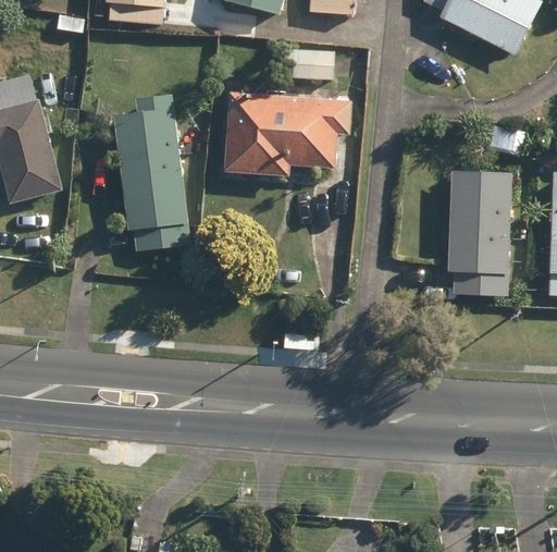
[(109,20),(163,24),(165,0),(106,0),(106,2),(111,3),(109,20)]
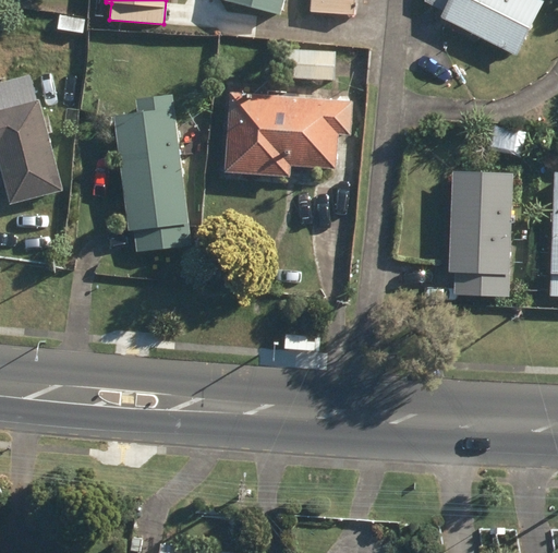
[(223,0),(223,1),(281,15),(284,0),(223,0)]
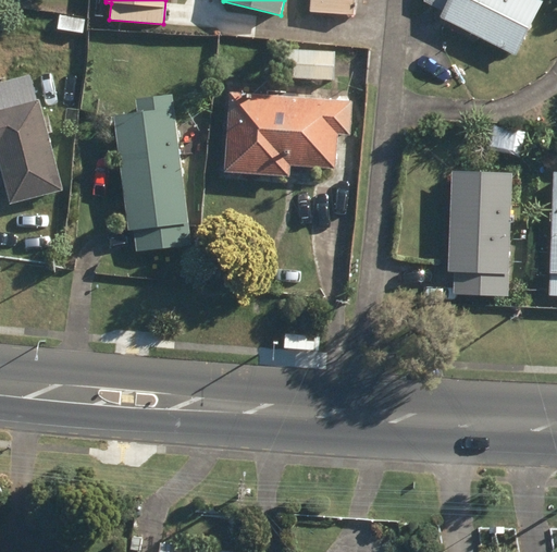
[(311,0),(310,10),(355,12),(355,0),(311,0)]
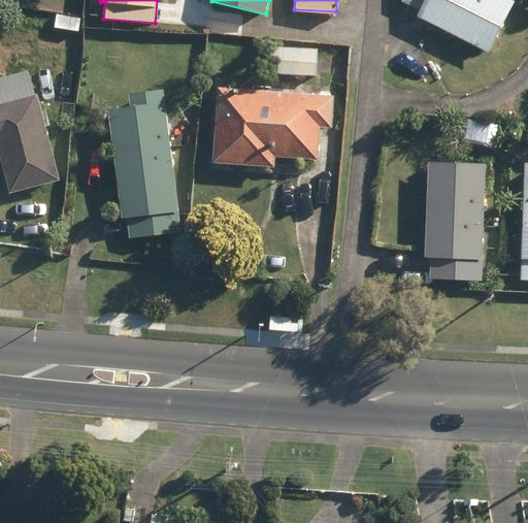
[(419,17),(489,52),(514,2),(509,0),(402,0),(422,9),(419,17)]
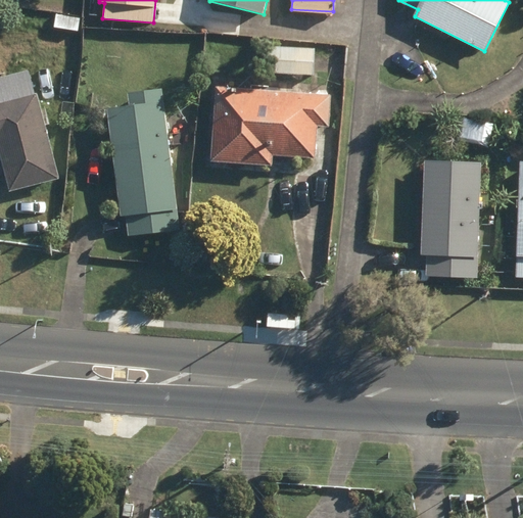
[(267,72),(314,74),(316,46),(268,45),(267,72)]
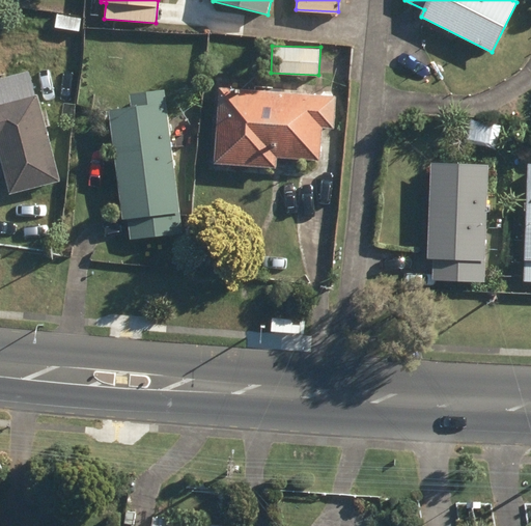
[(54,78),(55,91),(72,90),(71,77),(54,78)]
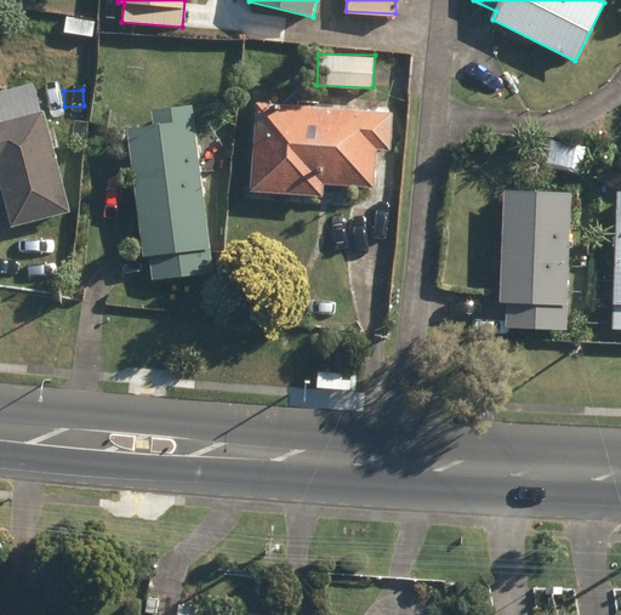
[(0,188),(10,227),(70,211),(44,112),(35,114),(29,91),(0,98),(0,188)]
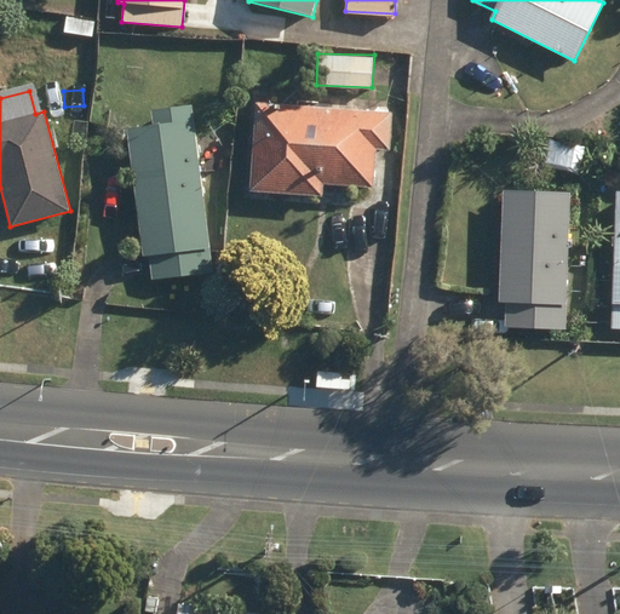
[(248,190),(322,195),(322,184),(373,188),(377,150),(389,151),(392,114),(256,102),(248,190)]
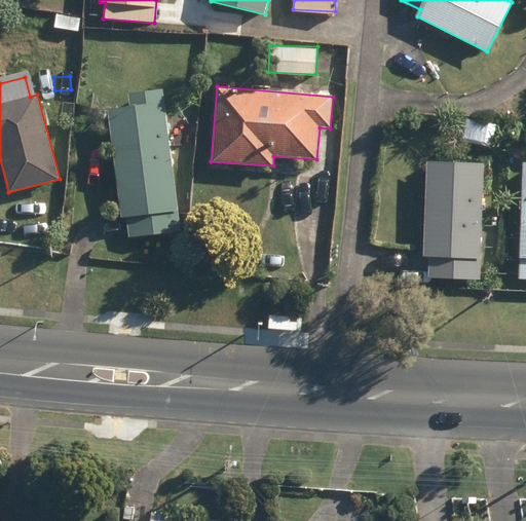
[(108,110),(123,232),(180,224),(161,88),(128,92),(129,107),(108,110)]
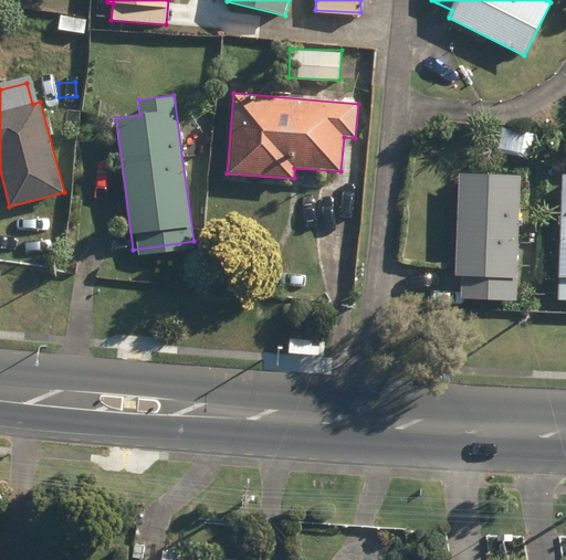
[(461,298),(515,299),(521,177),(459,175),(454,276),(462,276),(461,298)]
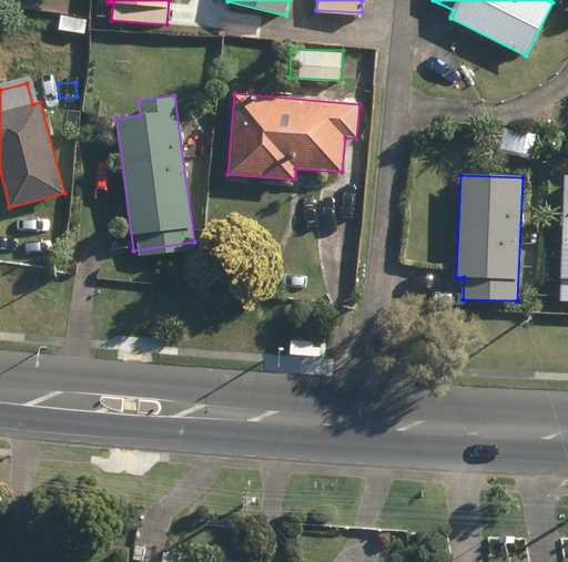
[(251,561),(252,559),(245,558),(247,547),(239,545),(237,557),(163,549),(162,559),(141,557),(143,543),(135,542),(134,555),(140,557),(139,561),(251,561)]
